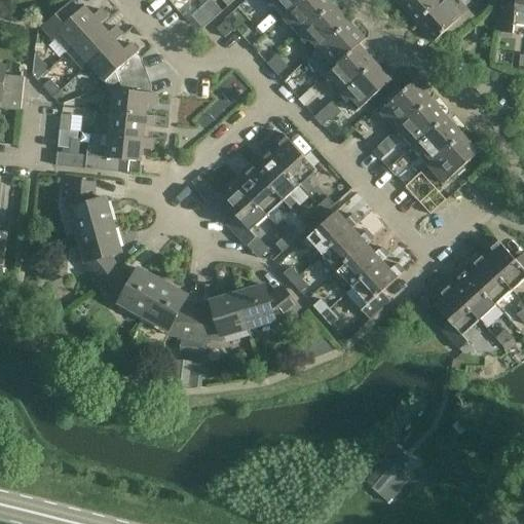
[(201,28),(221,10),(212,0),(206,0),(190,14),(201,28)]
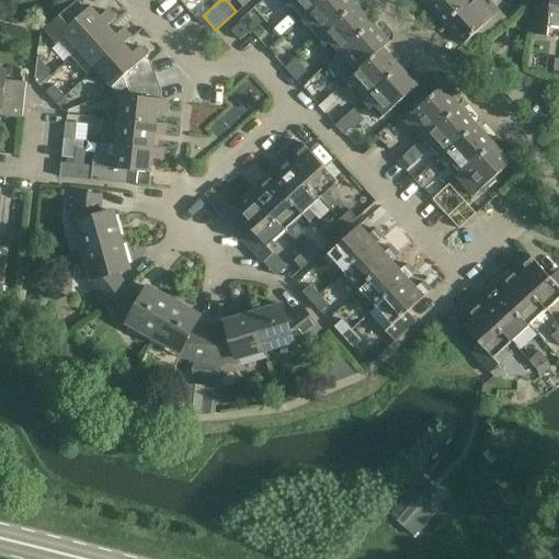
[(281,0),(282,0),(298,18),(318,0),(281,0)]
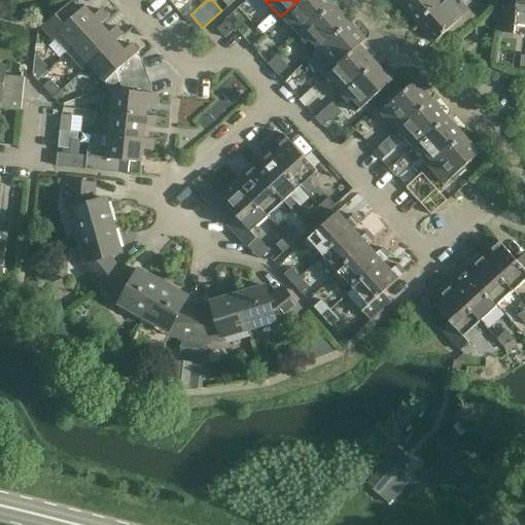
[(331,2),(329,0),(299,0),(280,16),(296,34),(331,2)]
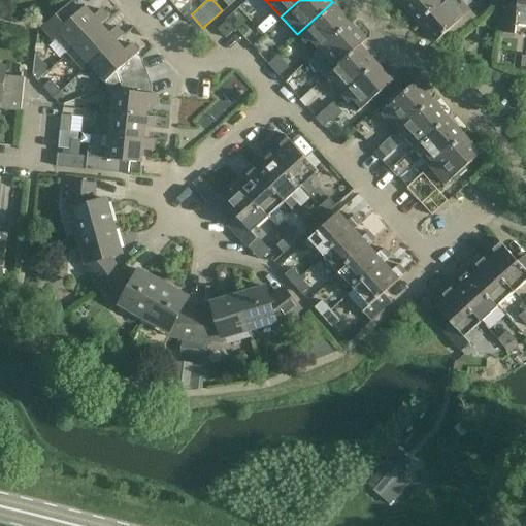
[(406,0),(401,4),(418,23),(442,0),(406,0)]
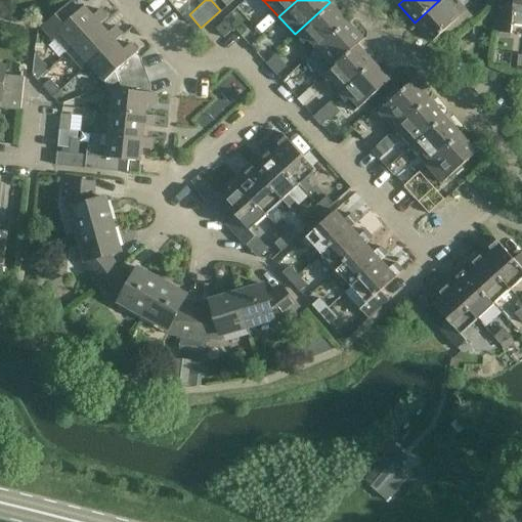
[(439,0),(415,23),(431,40),(443,29),(450,38),(473,17),(458,0),(439,0)]
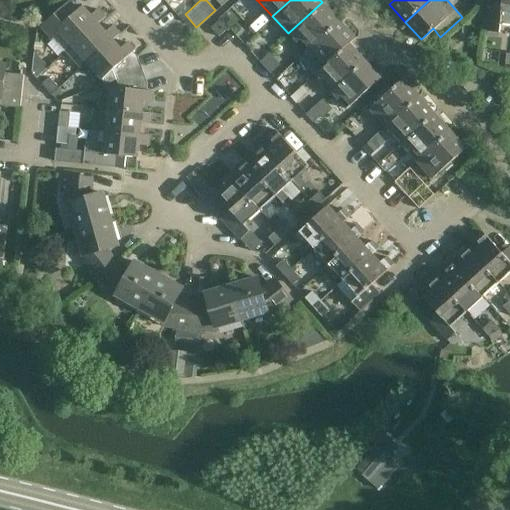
[(509,22),(509,0),(501,0),(501,4),(489,3),(485,30),(498,31),(499,21),(509,22)]
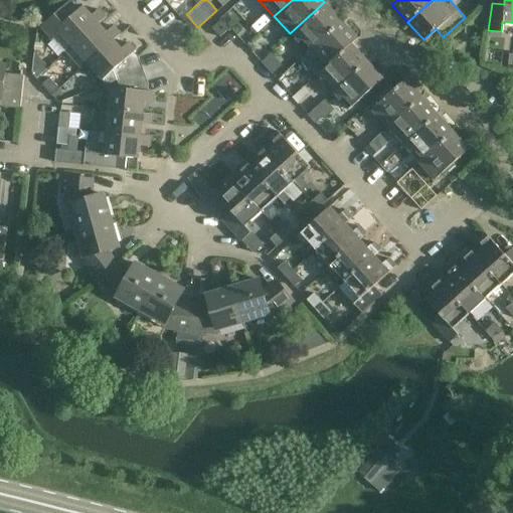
[(65,2),(40,25),(55,41),(63,51),(71,44),(97,22),(104,16),(97,8),(90,14),(81,5),(74,11),(65,2)]
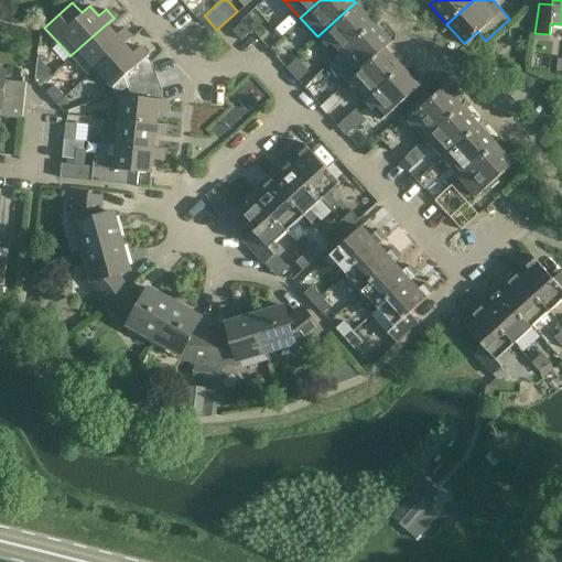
[(355,2),(317,36),(336,55),(373,22),(355,2)]
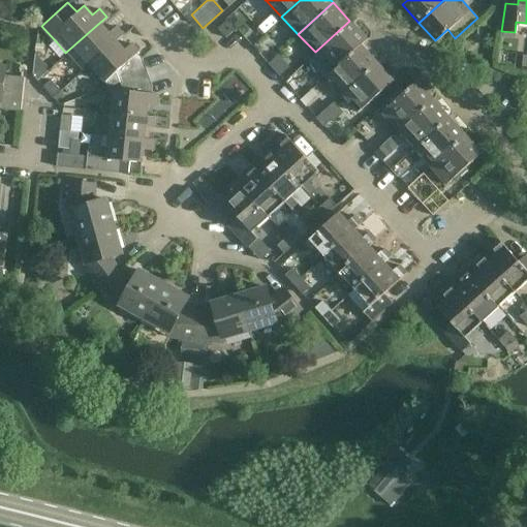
[(234,28),(225,20),(216,28),(224,36),(234,28)]
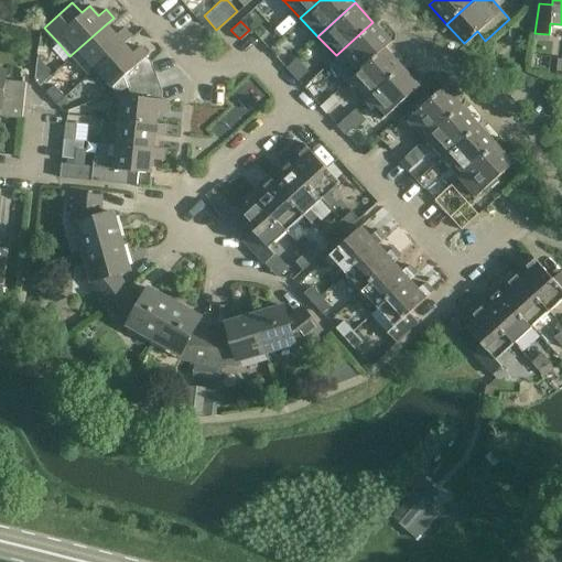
[(390,41),(373,22),(336,55),(353,74),(345,80),(346,80),(384,46),(390,41)]
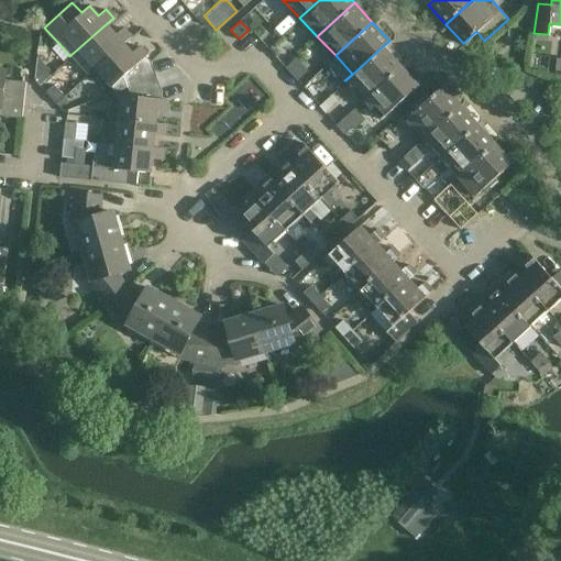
[(106,24),(78,48),(69,56),(87,75),(122,43),(130,35),(122,26),(114,34),(106,24)]
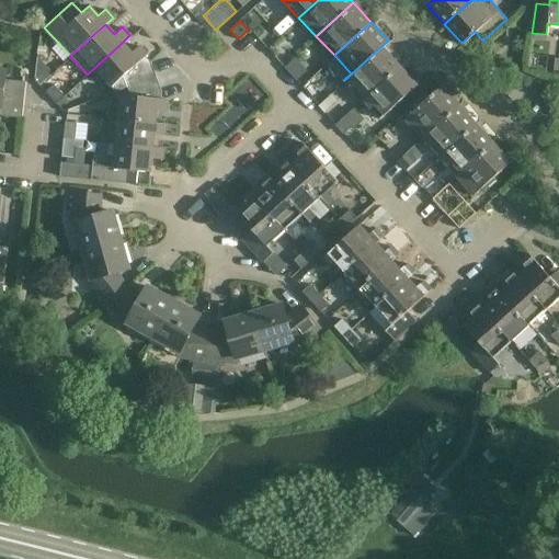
[(112,90),(126,84),(155,75),(149,60),(145,55),(146,54),(138,45),(130,52),(122,43),(87,75),(91,80),(99,73),(112,90)]
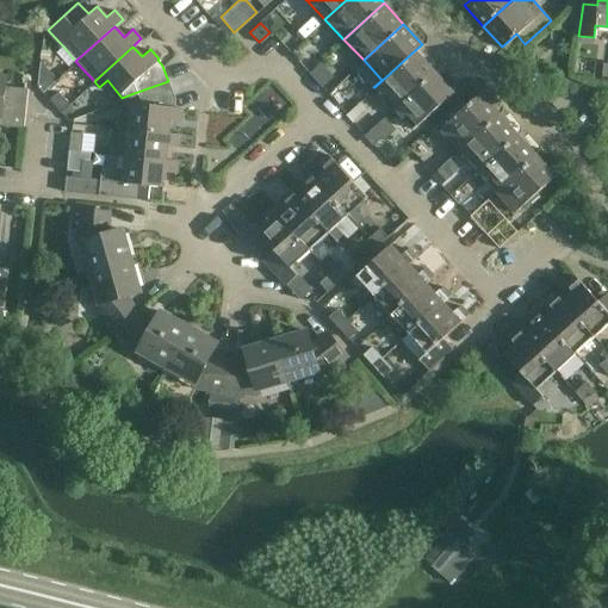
[(415,50),(374,87),(392,107),(433,72),(415,50)]
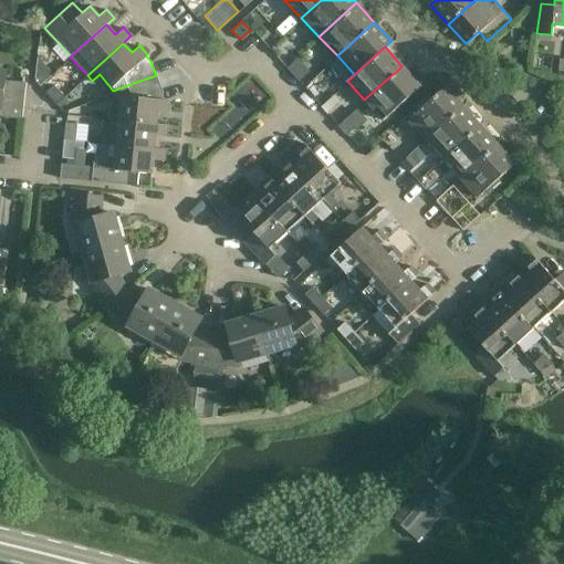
[(419,85),(401,66),(364,100),(382,119),(419,85)]
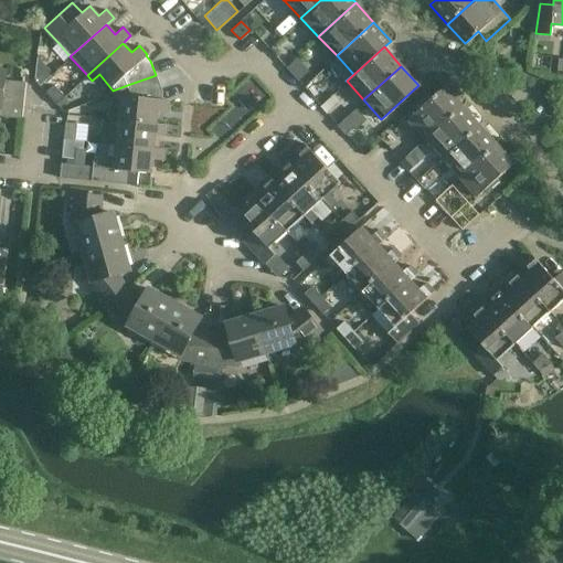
[(4,70),(0,68),(0,115),(20,117),(24,81),(23,81),(23,84),(3,82),(4,70)]
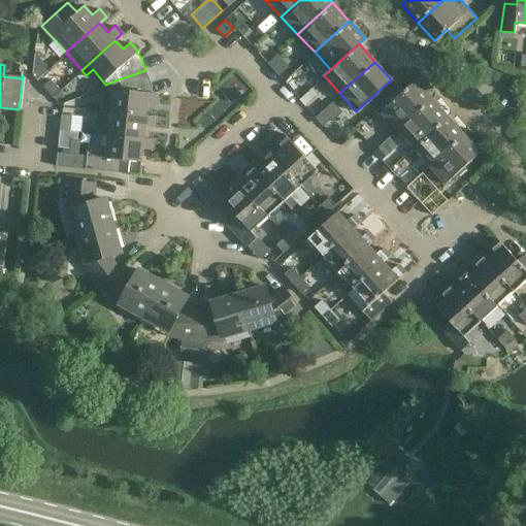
[(99,110),(144,114),(146,102),(156,103),(157,93),(150,92),(151,85),(145,70),(119,79),(122,89),(113,88),(111,103),(100,102),(99,110)]
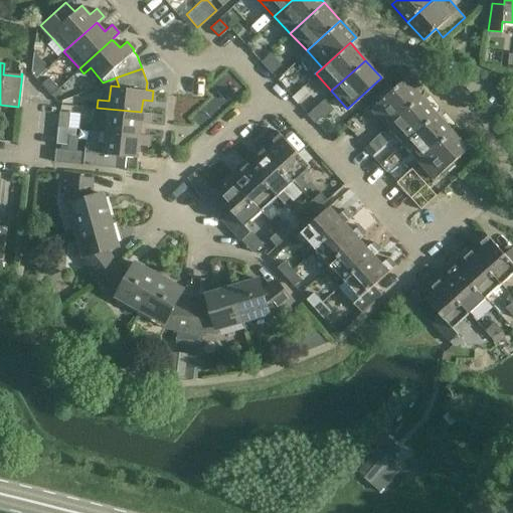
[(48,76),(40,82),(50,95),(58,88),(48,76)]
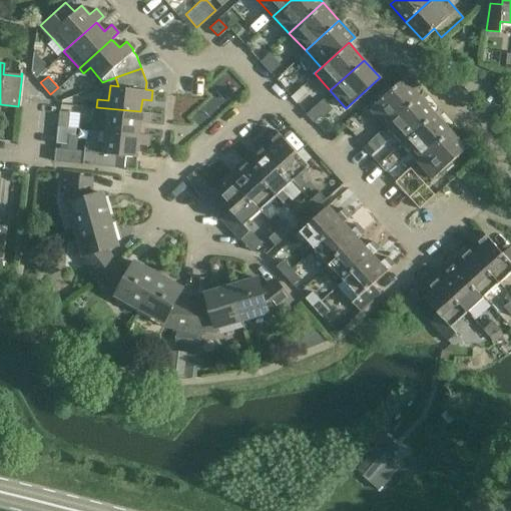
[(368,108),(384,126),(418,95),(402,77),(368,108)]
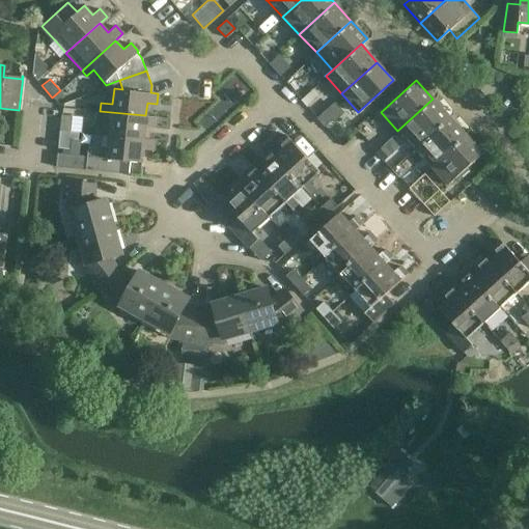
[(449,116),(433,99),(397,131),(414,148),(449,116)]
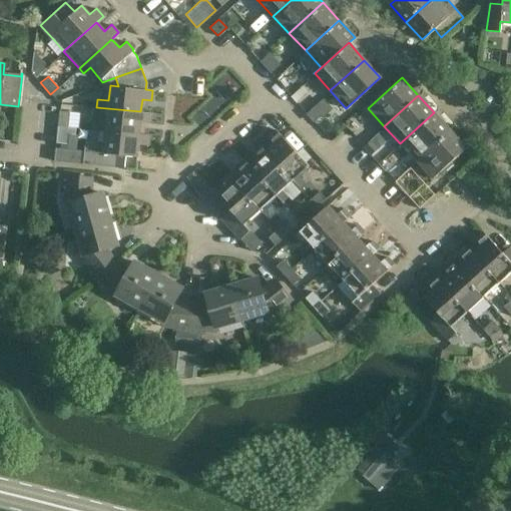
[(94,128),(104,129),(138,133),(139,121),(149,122),(150,112),(140,111),(96,107),(94,128)]
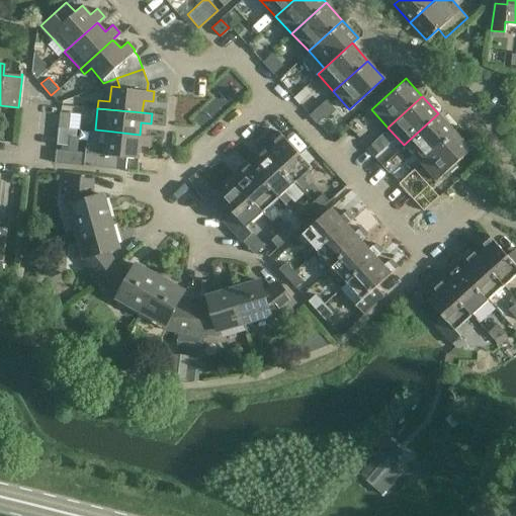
[(59,111),(58,124),(68,126),(69,112),(59,111)]
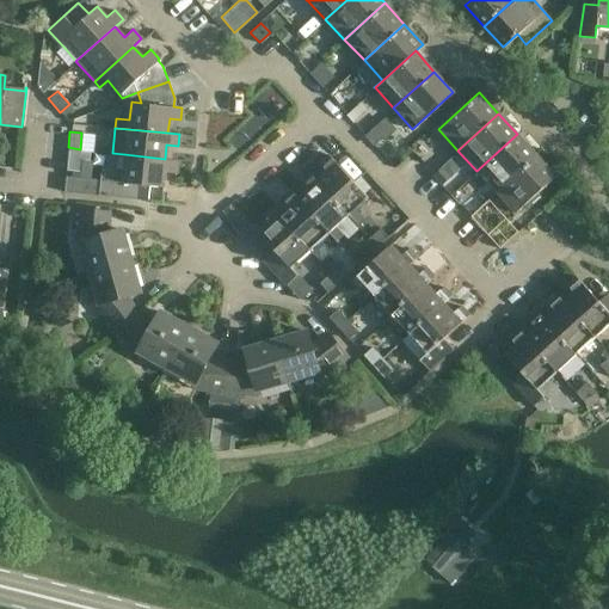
[(536,154),(517,134),(477,171),(496,191),(536,154)]
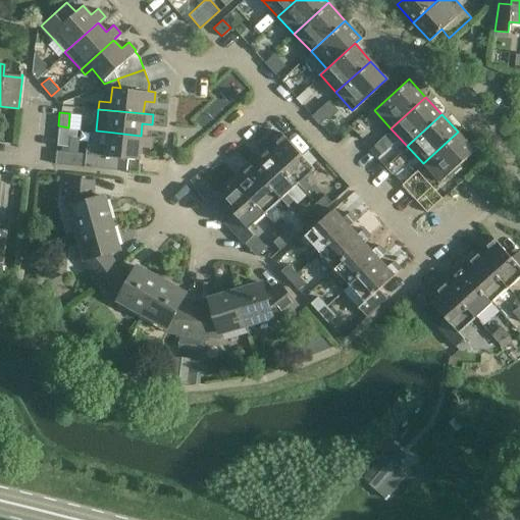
[(67,128),(68,127),(58,125),(56,145),(59,146),(59,150),(75,152),(76,137),(74,137),(75,130),(67,128)]
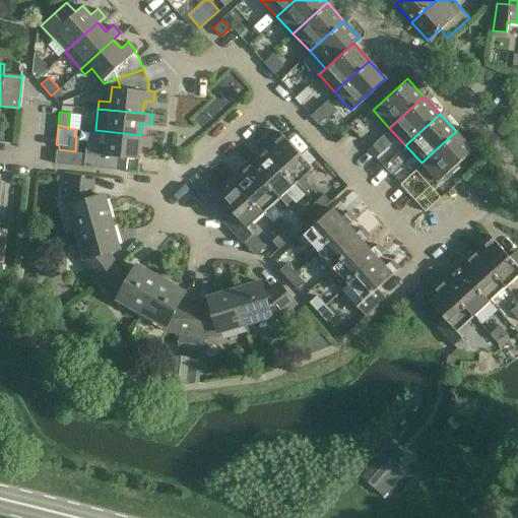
[(140,135),(106,131),(105,143),(84,141),(83,152),(84,152),(83,166),(117,169),(119,156),(138,158),(139,145),(148,146),(150,136),(140,135)]
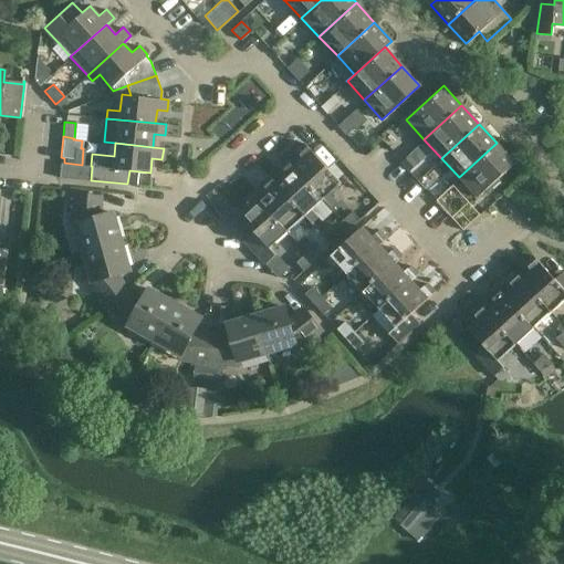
[(335,199),(329,192),(340,181),(304,143),(295,150),(302,157),(293,166),(322,198),(329,206),(335,199)]
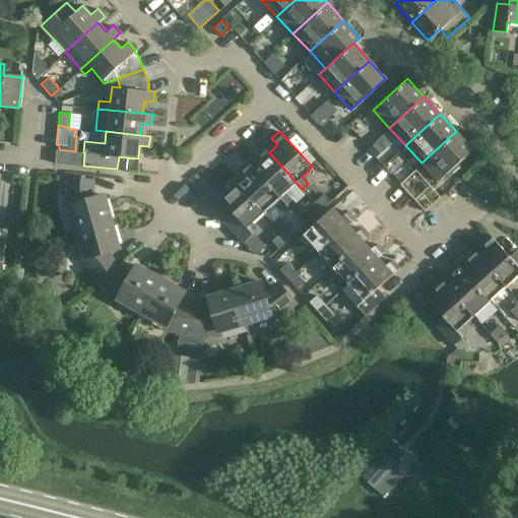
[(472,149),(456,131),(422,163),(437,181),(472,149)]
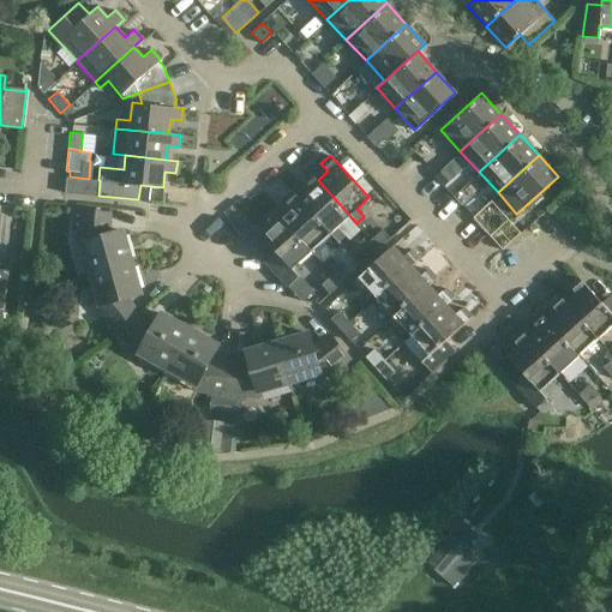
[(442,168),(435,174),(443,184),(450,178),(451,178),(442,168)]
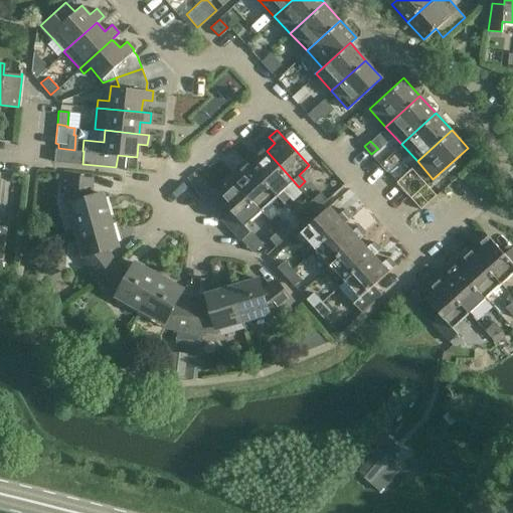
[(259,158),(250,166),(249,166),(277,195),(282,201),(288,196),(282,190),(292,181),(298,187),(299,187),(293,180),(267,151),(261,145),(252,151),(259,158)]
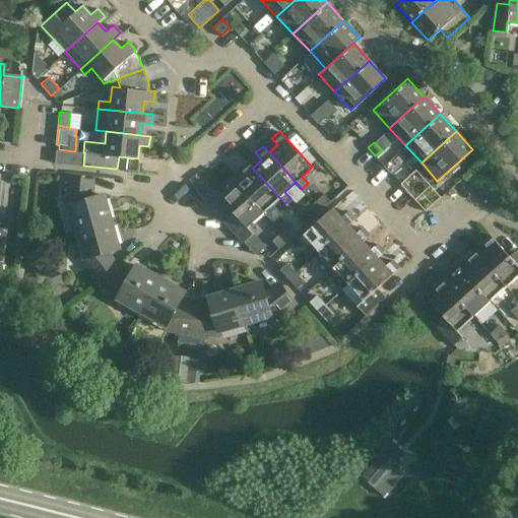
[(83,152),(75,151),(59,149),(55,149),(54,163),(83,166),(84,152),(83,152)]
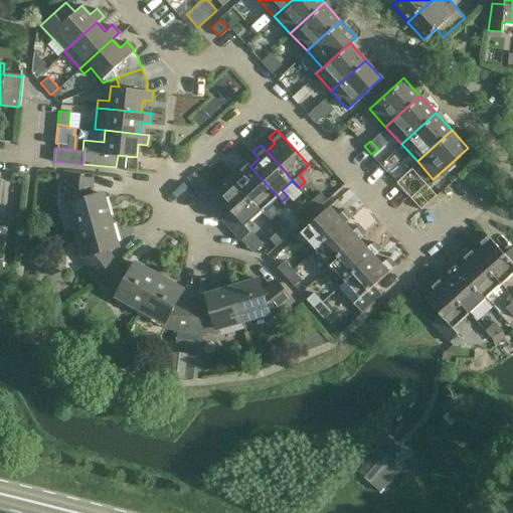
[(249,166),(250,166),(244,159),(236,166),(242,172),(234,180),(233,181),(261,210),(277,195),(249,166)]
